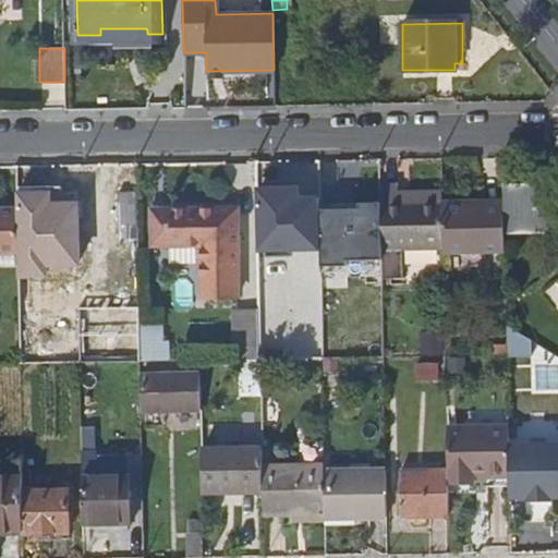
[(396,185),(380,185),(380,203),(381,259),(381,281),(401,281),(401,252),(444,251),(443,213),(443,201),(397,202),(397,193),(396,185)]
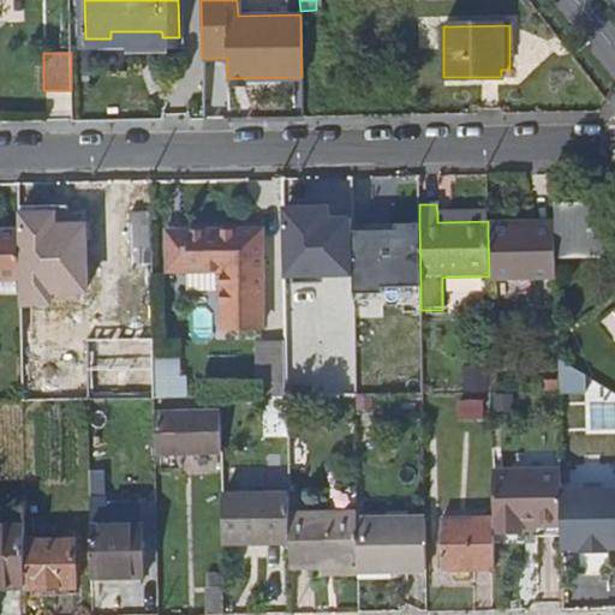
[(554,204),(554,224),(555,255),(614,254),(614,237),(614,238),(614,204),(554,204)]
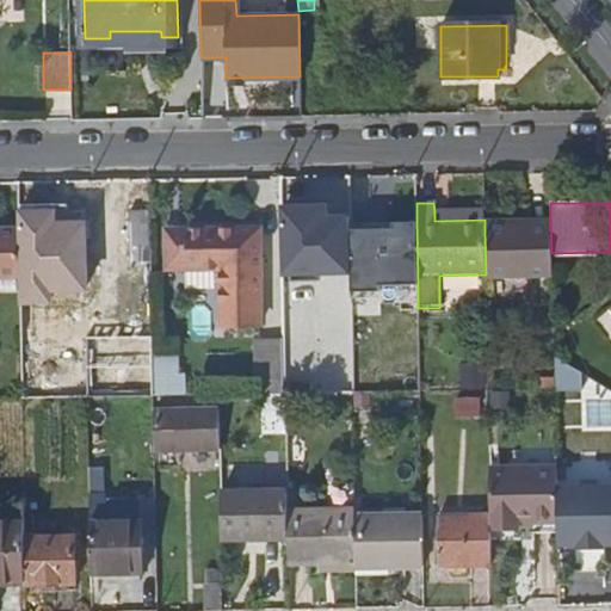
[(485,209),(434,211),(434,221),(485,220),(485,209)]
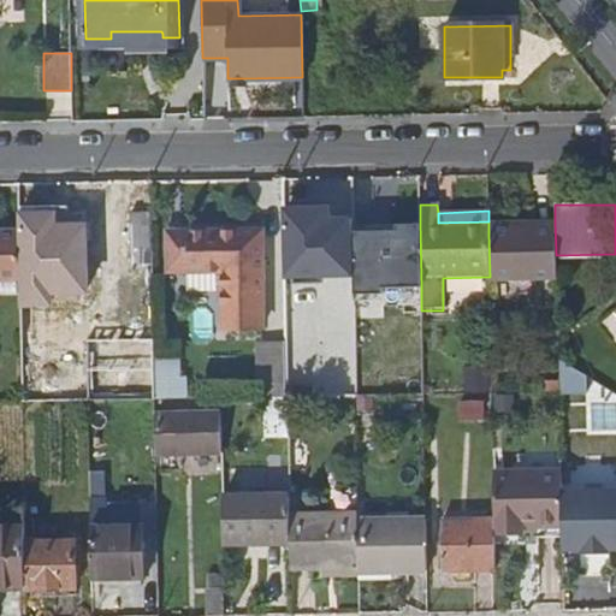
[(52,292),(61,292),(66,301),(78,301),(84,292),(88,292),(87,226),(82,226),(77,218),(65,218),(60,226),(57,226),(55,214),(21,214),(22,304),(52,304),(52,292)]
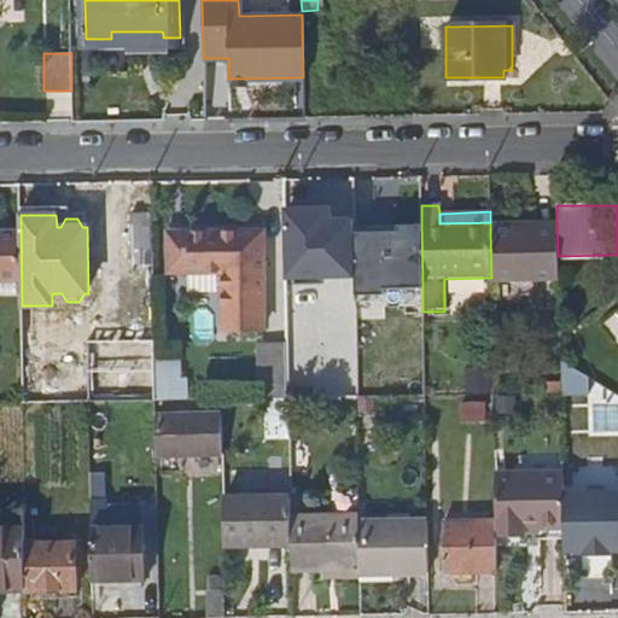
[(286,278),(354,278),(354,232),(354,226),(332,226),(332,221),(332,215),(286,215),(286,278)]
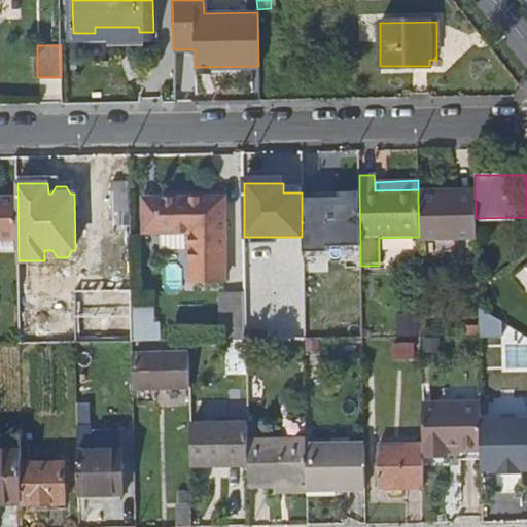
[(128,186),(111,186),(111,217),(128,217),(128,186)]
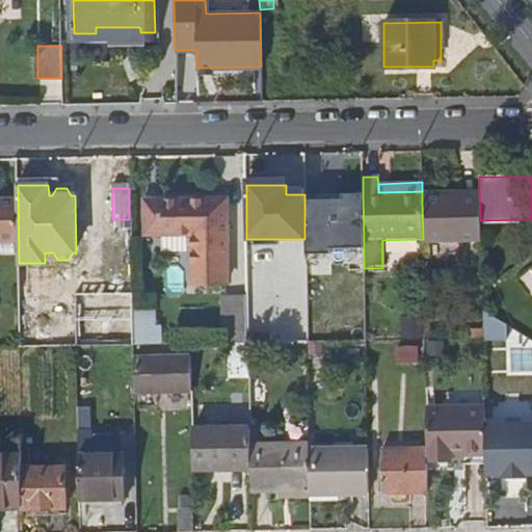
[(364,247),(363,193),(342,193),(342,200),(304,200),(304,239),(304,254),(329,254),(329,247),(364,247)]
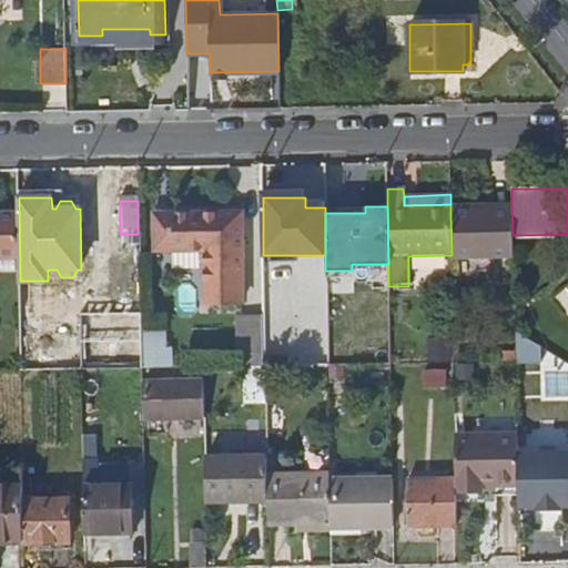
[(452,255),(452,260),(513,257),(513,235),(511,206),(492,206),(492,215),(450,216),(452,255)]
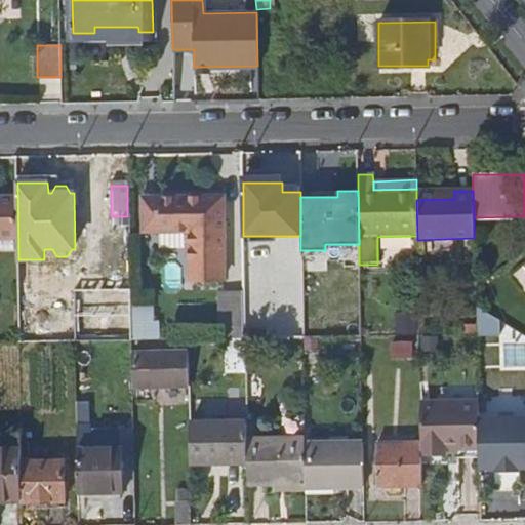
[(17,198),(0,198),(0,243),(17,243),(17,198)]
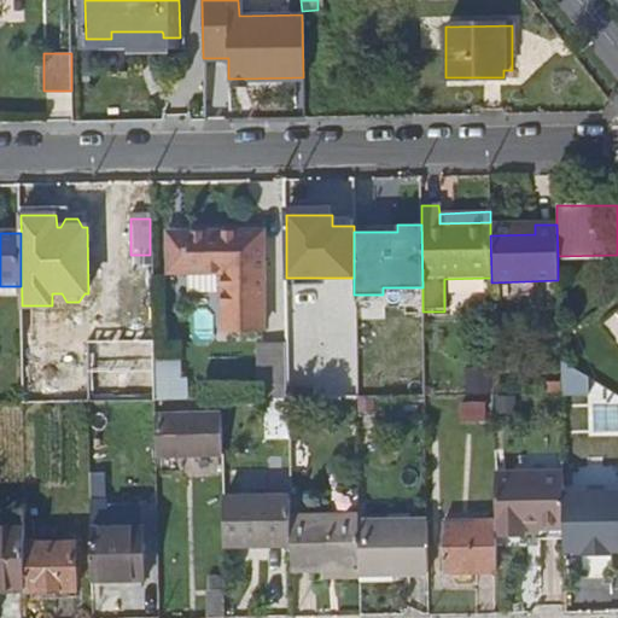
[(199,252),(198,237),(184,237),(184,275),(222,275),(222,331),(264,331),(266,235),(261,235),(263,260),(217,261),(216,252),(199,252)]
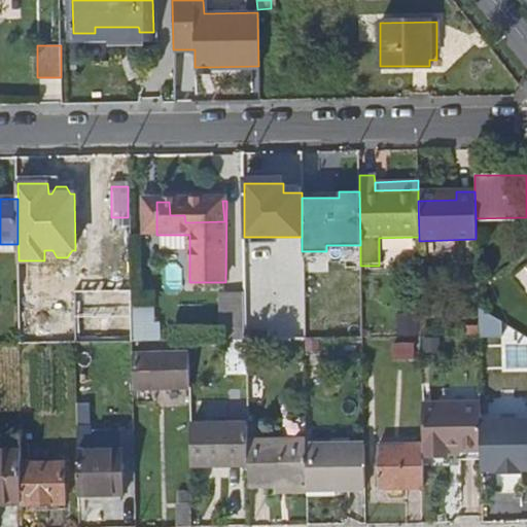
[(222,201),(169,202),(170,215),(184,215),(185,222),(224,221),(222,201)]
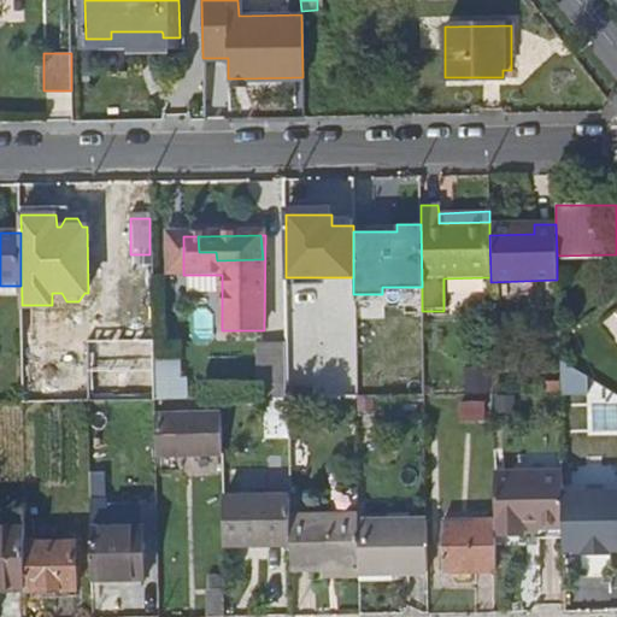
[(183,236),(169,236),(169,275),(183,275),(183,236)]
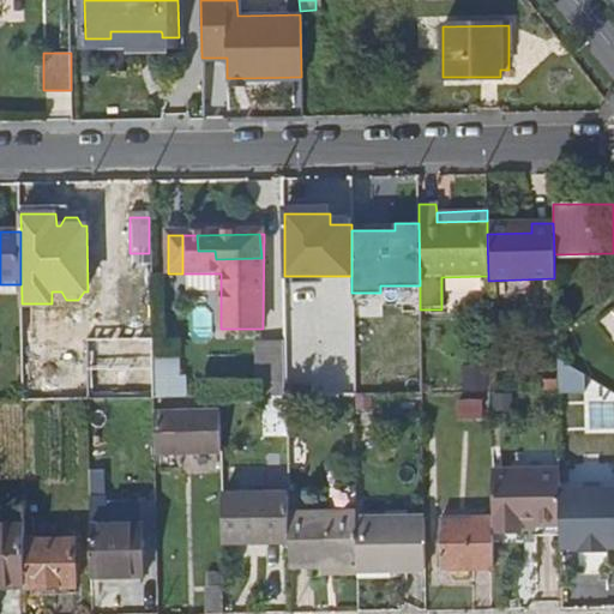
[(286,397),(286,342),(257,343),(257,397),(286,397)]
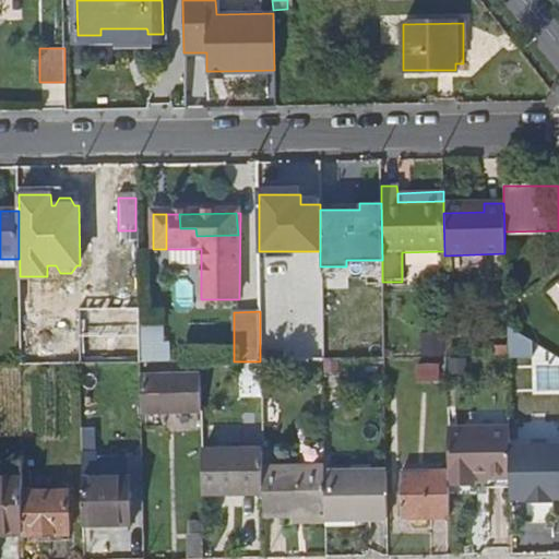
[(68,365),(82,365),(95,365),(95,322),(67,322),(68,365)]
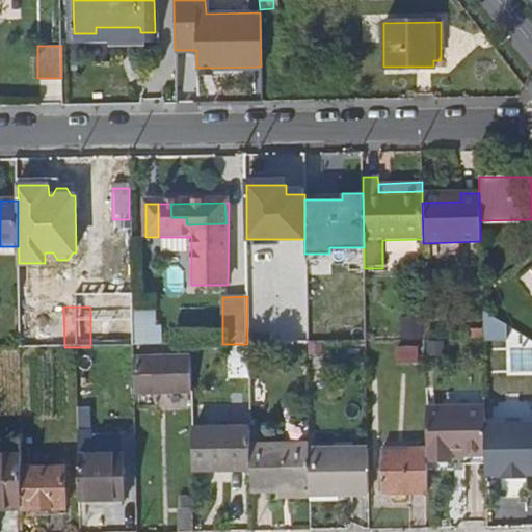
[(90,347),(106,346),(105,307),(90,307),(90,347)]
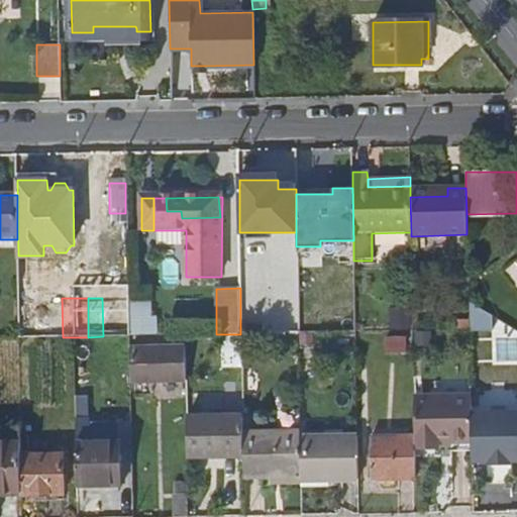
[(157,331),(156,301),(131,302),(132,332),(157,331)]
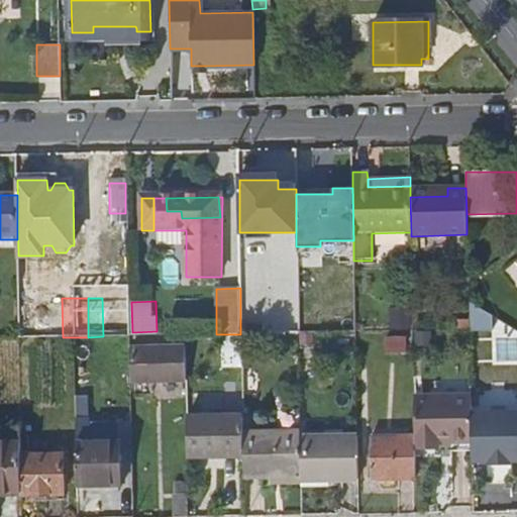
[(19,329),(19,338),(28,337),(28,329),(19,329)]
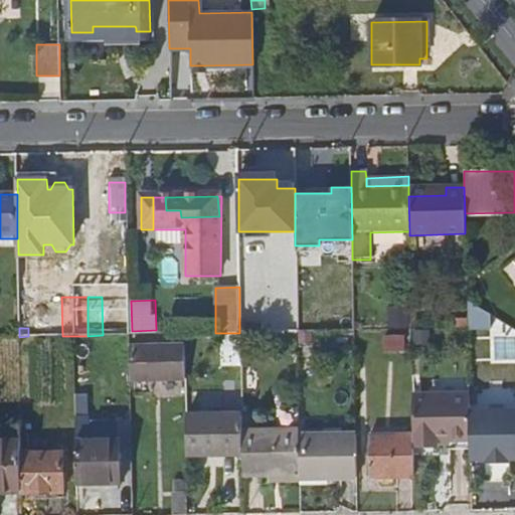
[(353,342),(353,330),(328,331),(328,342),(353,342)]
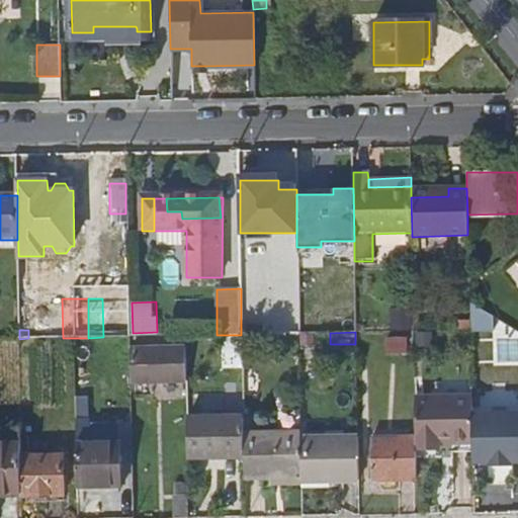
[(185,349),(131,350),(131,362),(135,362),(134,381),(186,380),(185,349)]
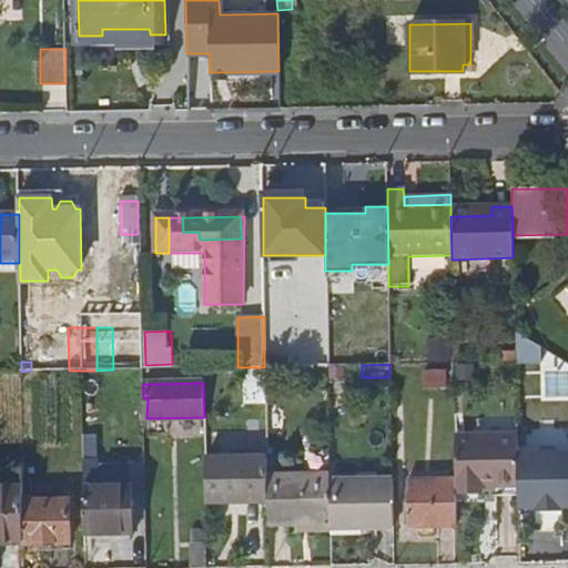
[(529,446),(567,446),(567,424),(530,424),(529,446)]
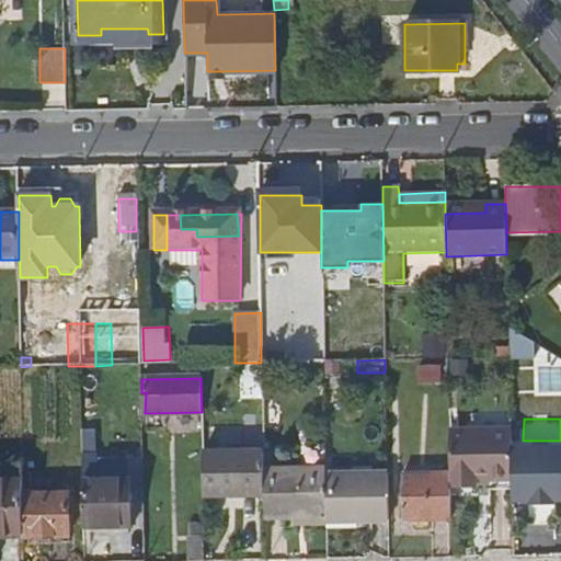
[(448,428),(448,473),(449,487),(474,485),(473,480),(511,479),(511,449),(510,427),(448,428)]
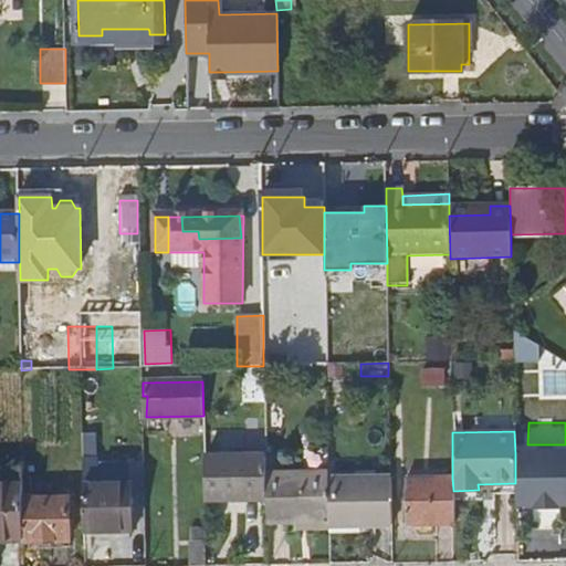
[(565,452),(515,453),(515,483),(515,505),(532,505),(532,507),(557,507),(557,505),(565,504),(565,452)]
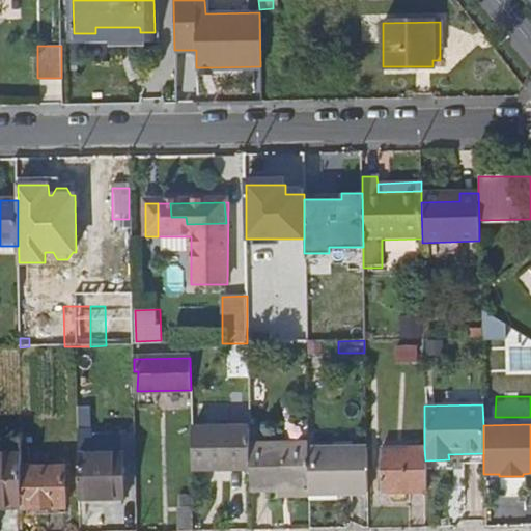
[(249,427),(191,427),(192,468),(249,468),(249,437),(249,427)]
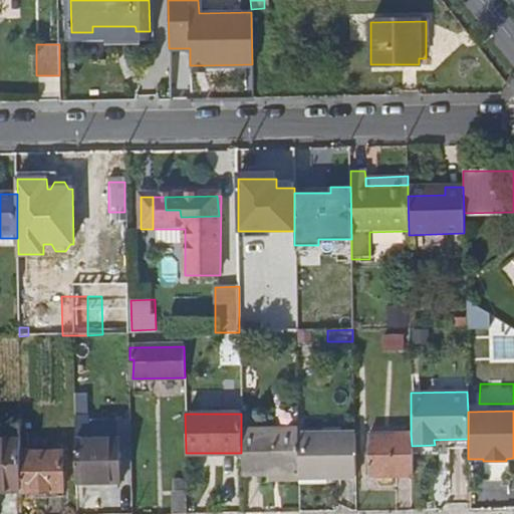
[(89,416),(75,417),(76,482),(118,482),(118,439),(90,439),(89,416)]
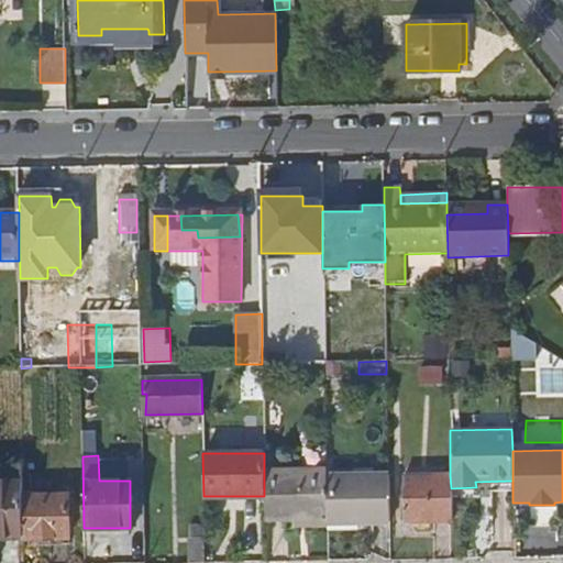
[(0,479),(22,479),(22,461),(0,460),(0,479)]
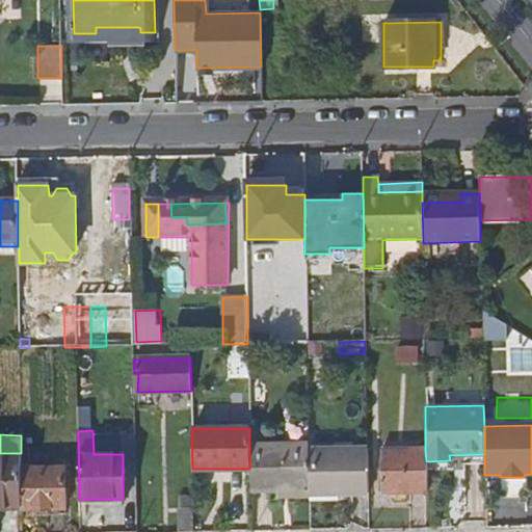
[(280,489),(308,488),(308,450),(308,437),(249,437),(249,469),(249,489),(280,489)]
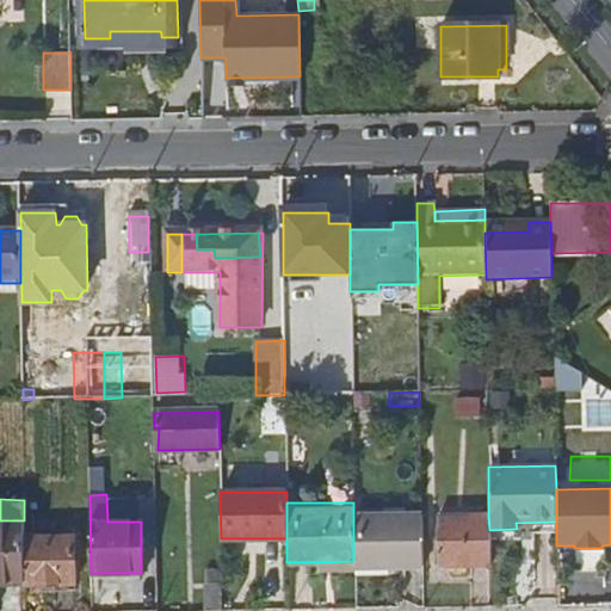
[(421,567),(420,516),(353,517),(353,561),(353,571),(353,575),(389,575),(389,568),(421,567)]
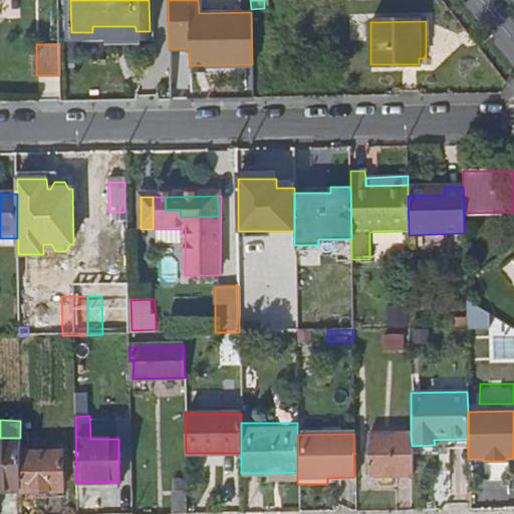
[(369,475),(412,475),(412,446),(411,434),(368,434),(369,475)]
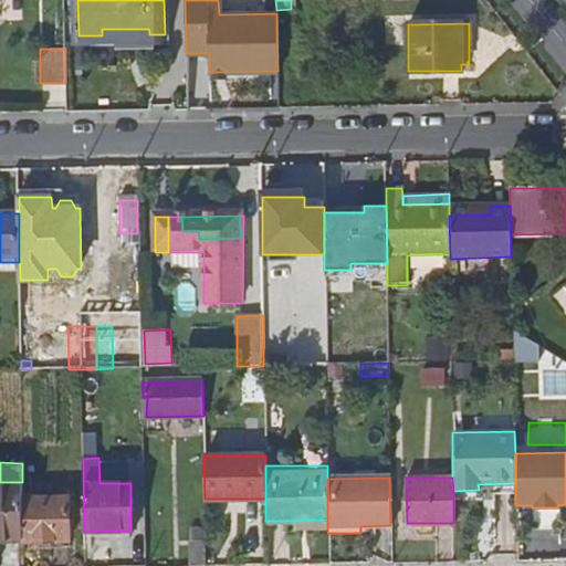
[(22,510),(22,482),(0,482),(0,535),(23,535),(22,510)]
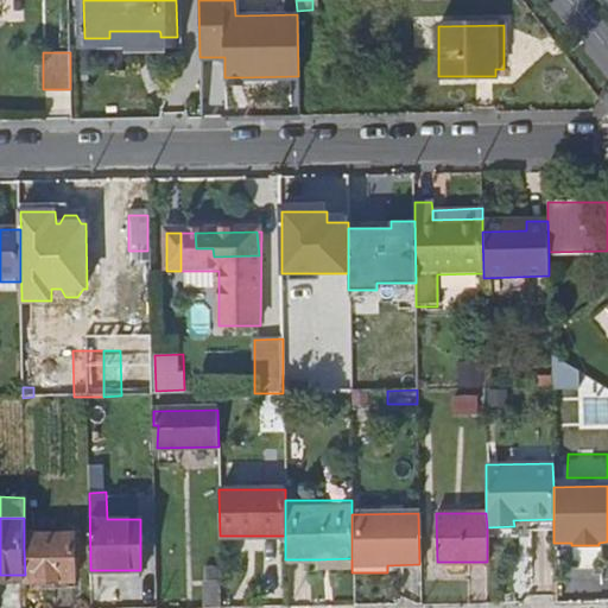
[(24,548),(25,575),(25,582),(73,580),(73,545),(24,548)]
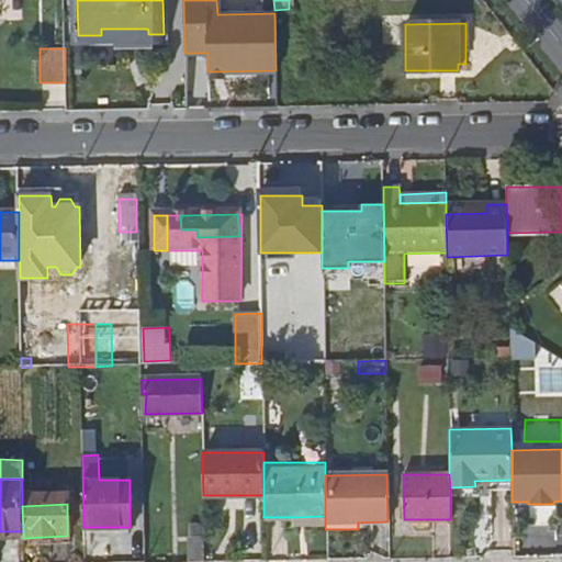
[(513,509),(513,558),(527,557),(527,509),(513,509)]
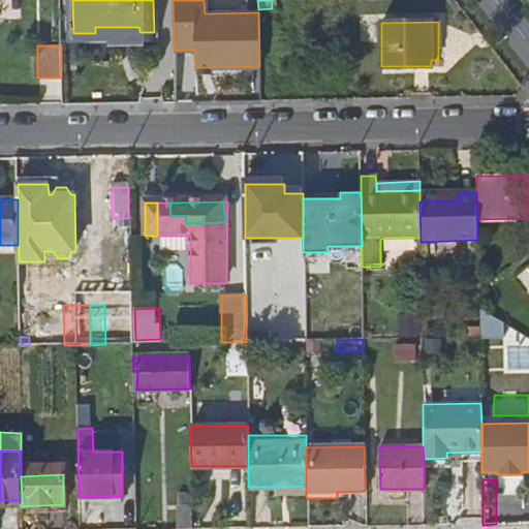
[(177,528),(191,528),(191,496),(178,497),(178,503),(176,503),(177,528)]
